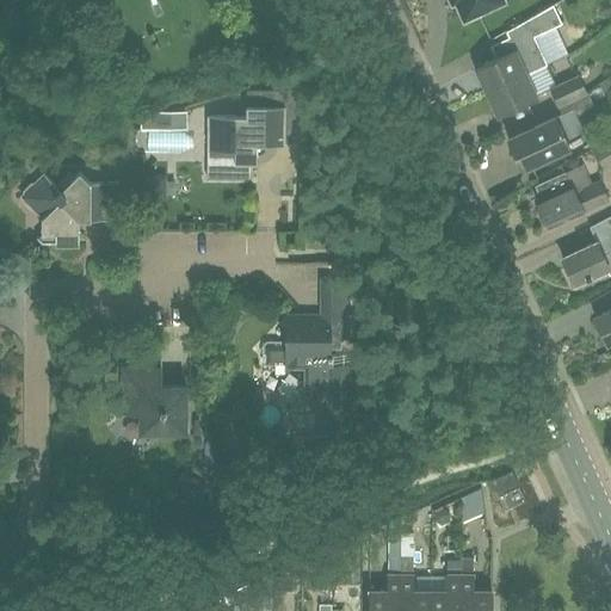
[(451,0),(452,1),(455,0),(456,0),(464,17),(501,0),(451,0)]
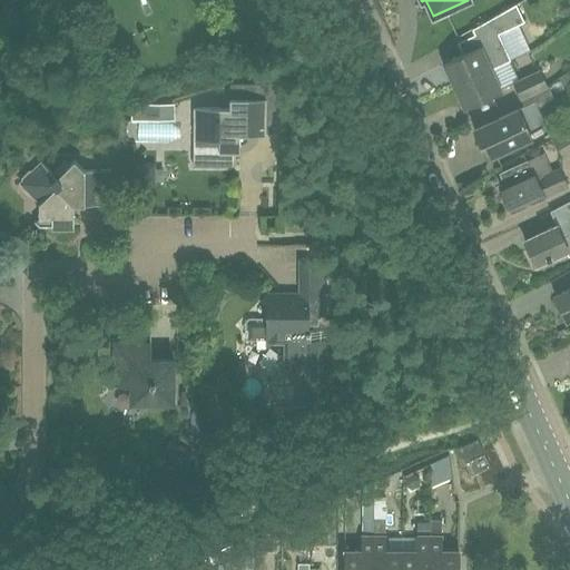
[(453,86),(508,61),(508,62),(510,61),(499,39),(498,36),(524,23),(518,6),(472,30),(474,36),(458,43),(463,55),(443,64),(453,86)]
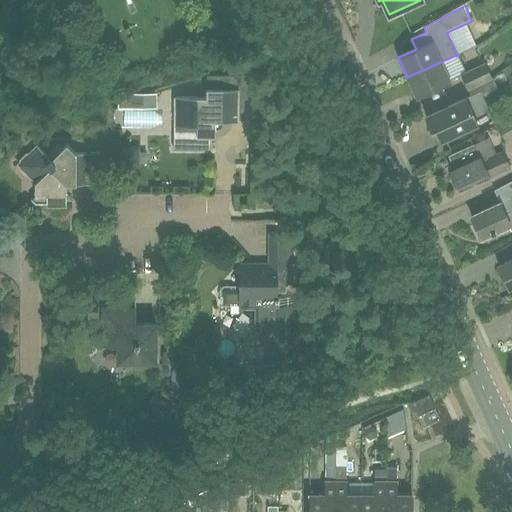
[(456,55),(407,77),(417,98),(451,82),(442,62),(456,56),(456,55)]
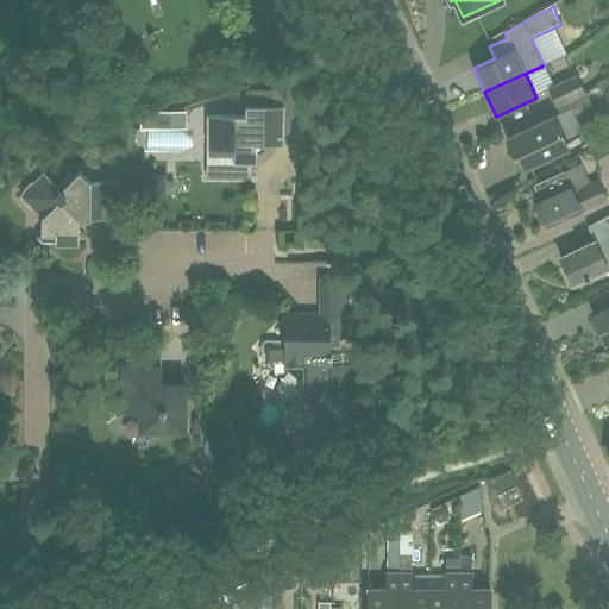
[(557,106),(585,93),(577,76),(548,89),(557,106)]
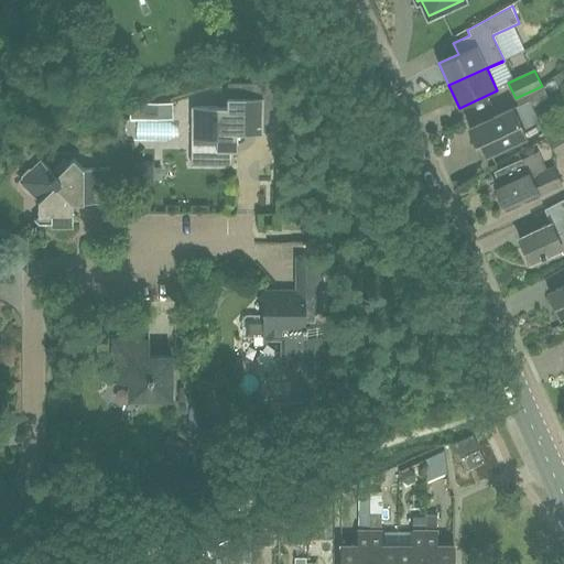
[(277,99),(278,84),(267,84),(267,73),(251,73),(250,84),(250,97),(228,97),(228,106),(192,106),(192,138),(191,165),(231,165),(231,151),(237,151),(238,132),(263,132),(279,132),(279,99),(277,99)]
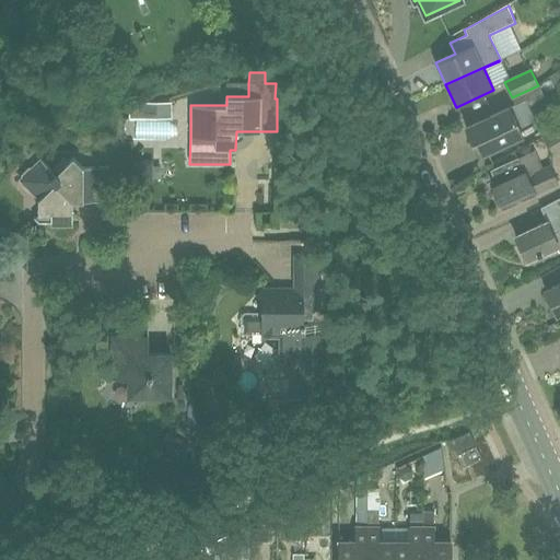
[(538,85),(512,97),(514,105),(466,128),(479,156),(523,136),(521,132),(536,123),(528,105),(544,96),(538,85)]
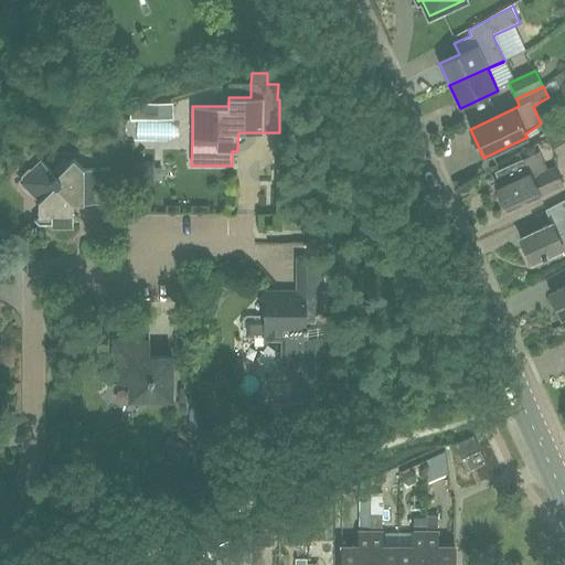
[(172,119),(172,104),(141,104),(141,119),(172,119)]
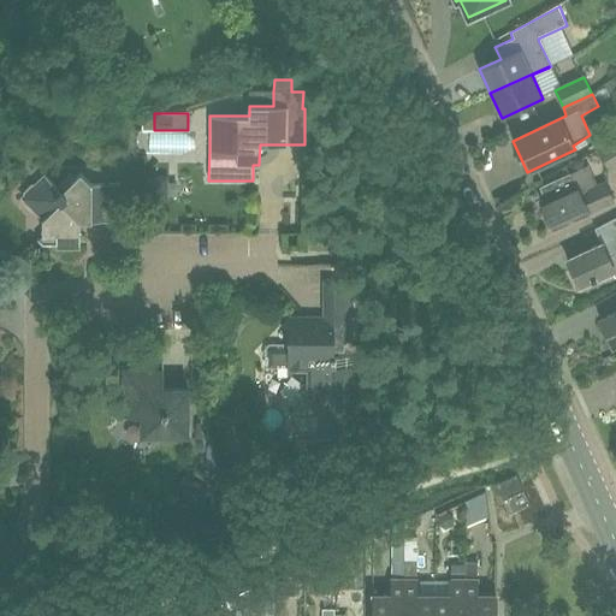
[(608,172),(615,167),(615,137),(596,150),(608,172)]
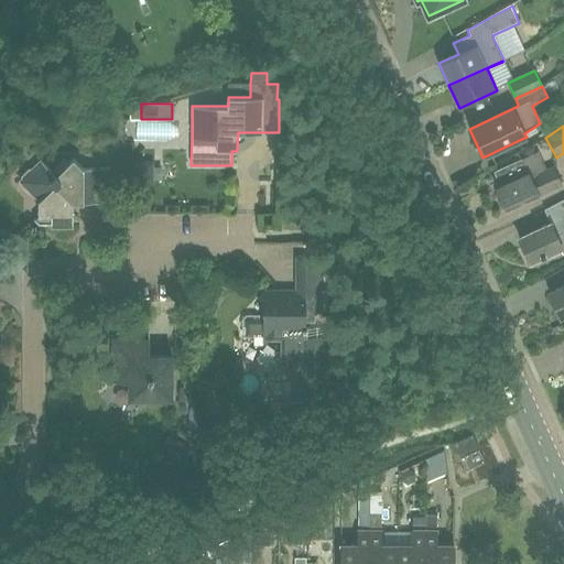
[(144,130),(145,151),(185,149),(184,128),(144,130)]
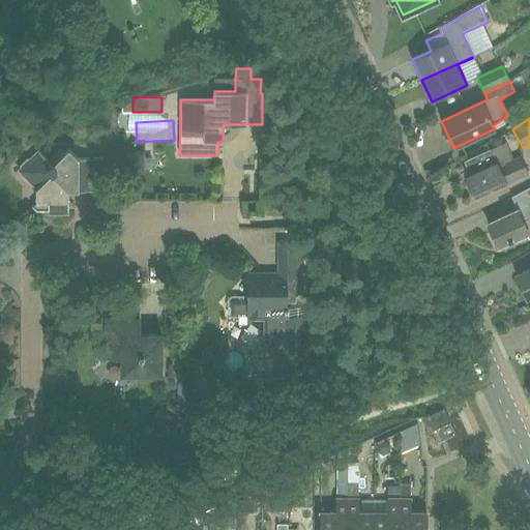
[(80,157),(70,147),(65,152),(63,149),(59,149),(50,159),(39,149),(31,158),(30,157),(28,157),(16,170),(27,181),(30,181),(37,189),(37,201),(33,206),(37,210),(49,210),(49,213),(69,213),(69,189),(102,189),(102,157),(80,157)]
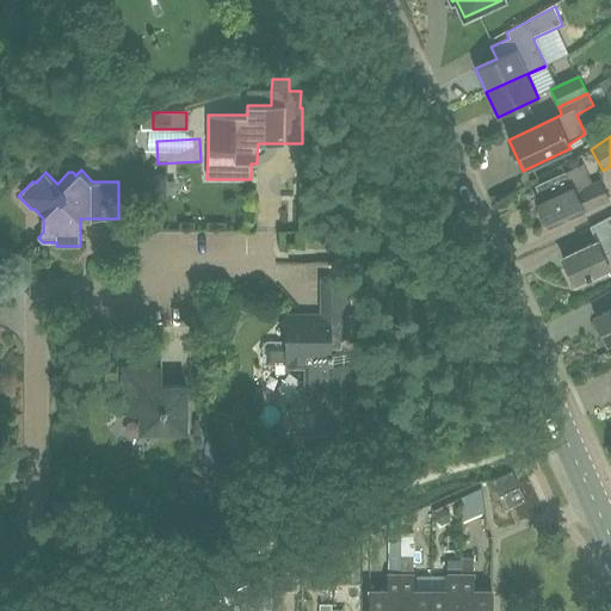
[(590,185),(584,172),(568,179),(566,174),(541,186),(544,196),(536,199),(549,228),(584,213),(584,211),(609,201),(599,181),(590,185)]
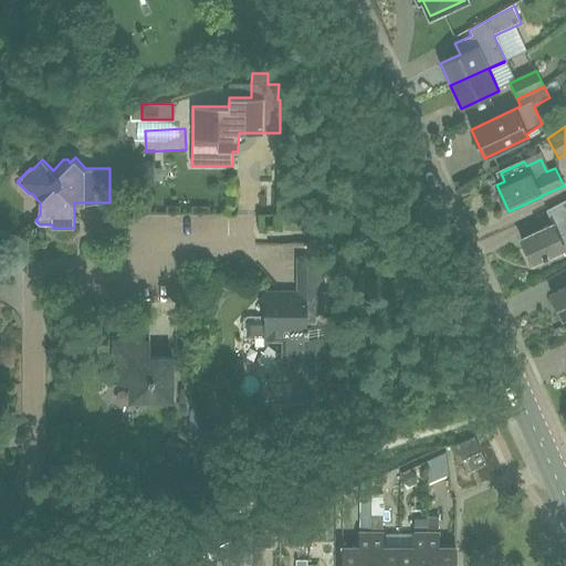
[(565,252),(565,198),(546,209),(553,223),(521,238),(532,263),(563,250),(565,253),(565,252)]
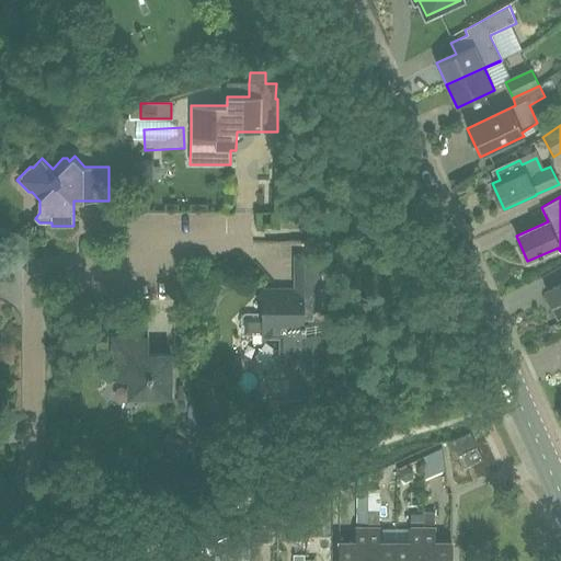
[(325,395),(325,335),(306,335),(306,324),(304,324),(304,318),(312,318),(312,311),(325,311),(325,254),(296,254),(296,292),(263,293),(263,313),(253,313),(250,310),(239,321),(242,324),(242,334),(253,334),(253,344),(263,344),(263,336),(279,336),(279,355),(292,355),(292,377),(266,377),(266,405),(301,405),(301,396),(325,395)]
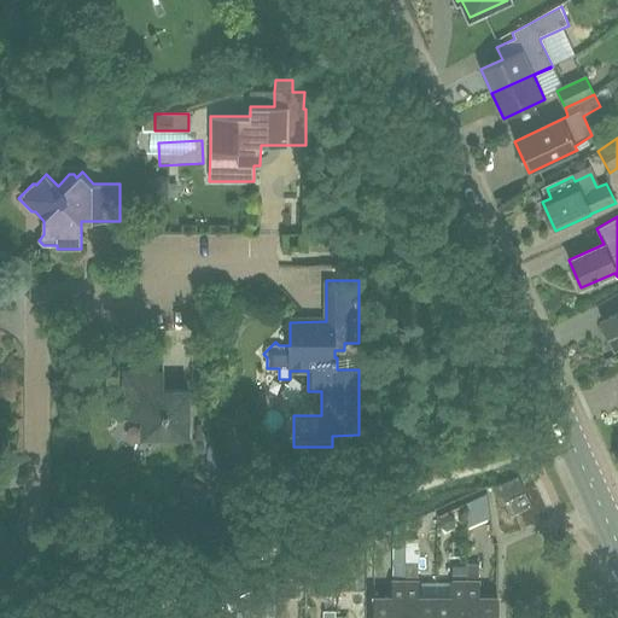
[(617,313),(601,321),(613,348),(617,345),(617,313)]
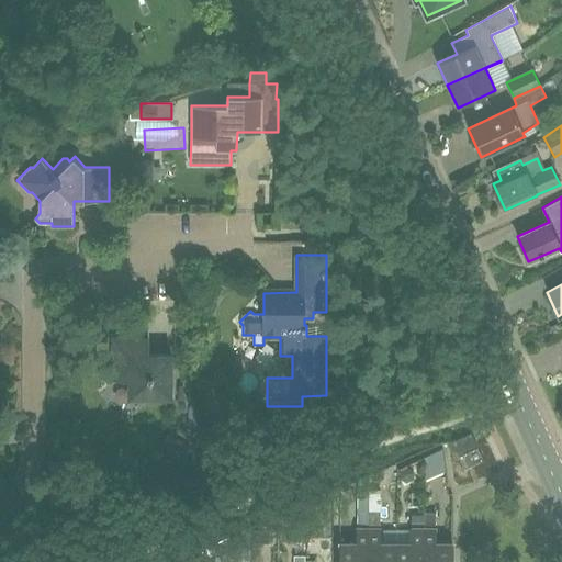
[(127,396),(171,396),(171,355),(149,355),(149,337),(112,337),(113,379),(127,379),(127,396)]
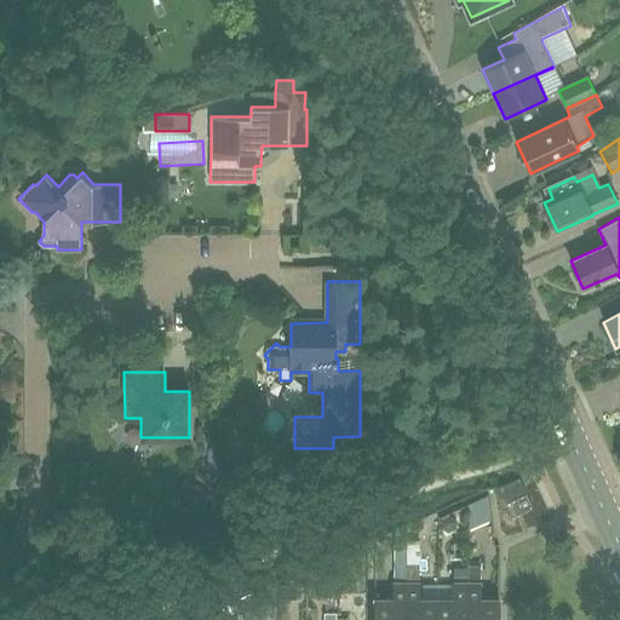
[(534,507),(528,493),(521,477),(500,486),(507,501),(515,517),(534,507)]
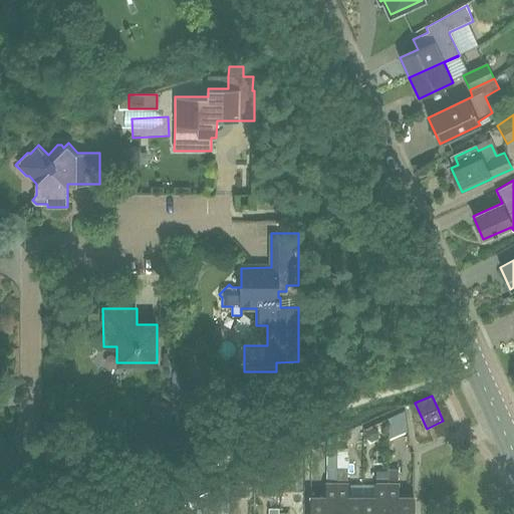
[(337,483),(337,469),(336,440),(327,441),(327,495),(311,495),(311,513),(337,513),(337,483)]
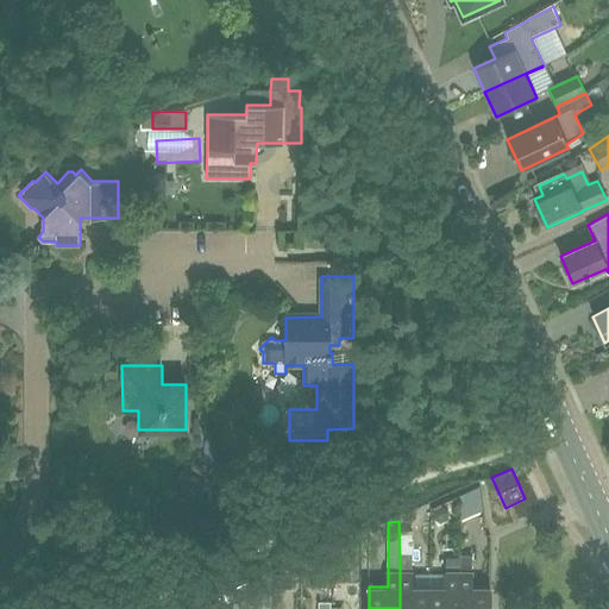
[(429,608),(431,586),(413,586),(413,572),(412,572),(412,554),(400,556),(400,572),(400,608),(429,608)]
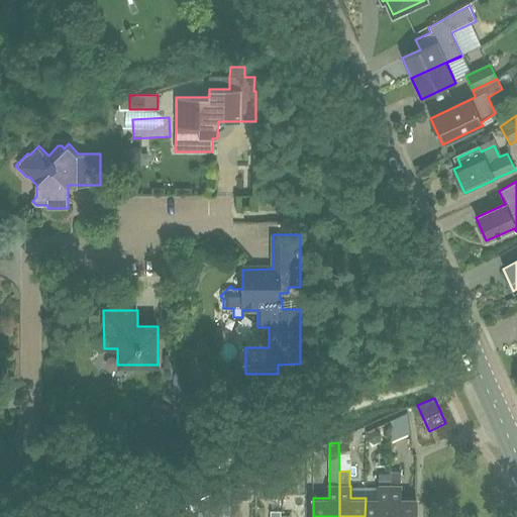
[(390,516),(391,472),(390,472),(390,485),(381,485),(381,498),(366,498),(365,516),(390,516)]
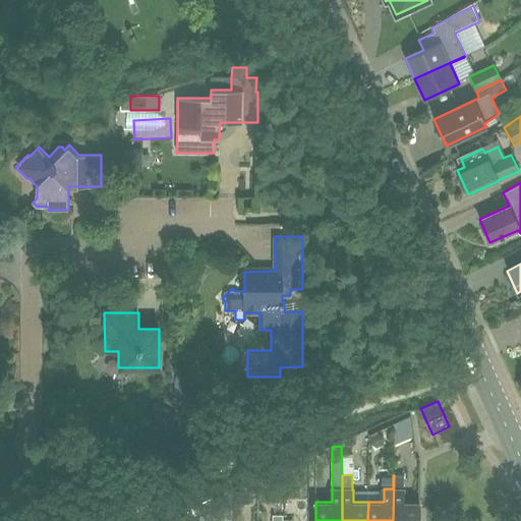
[(394,475),(393,520),(419,520),(420,503),(405,503),(405,489),(404,489),(403,476),(394,475)]
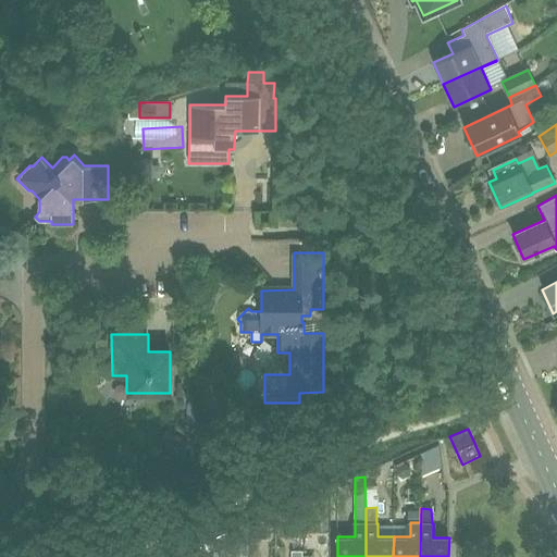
[(250,540),(268,539),(267,527),(250,528),(250,540)]
